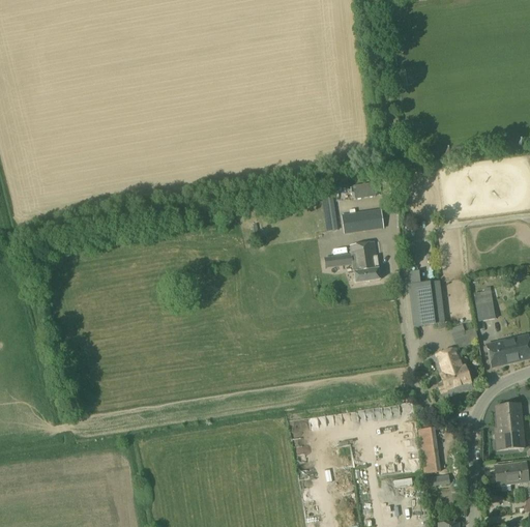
[(354,182),(355,196),(377,194),(376,180),(354,182)]
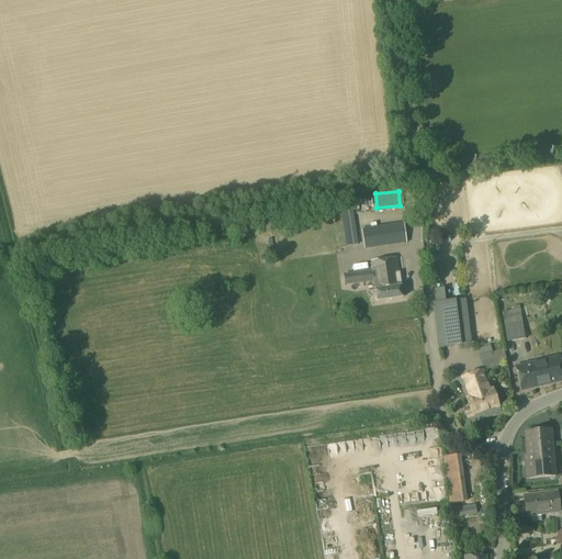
[(341,210),(344,230),(349,230),(350,243),(358,242),(353,213),(363,212),(362,207),(353,208),(353,209),(341,210)]
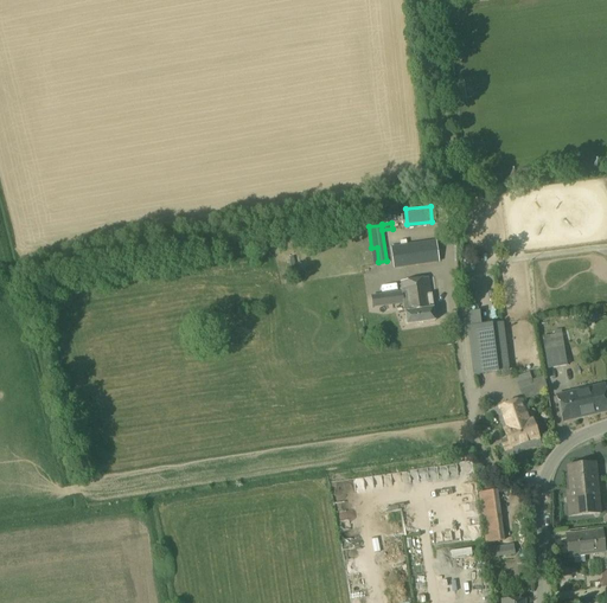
[(391,244),(394,267),(439,260),(435,237),(391,244)]
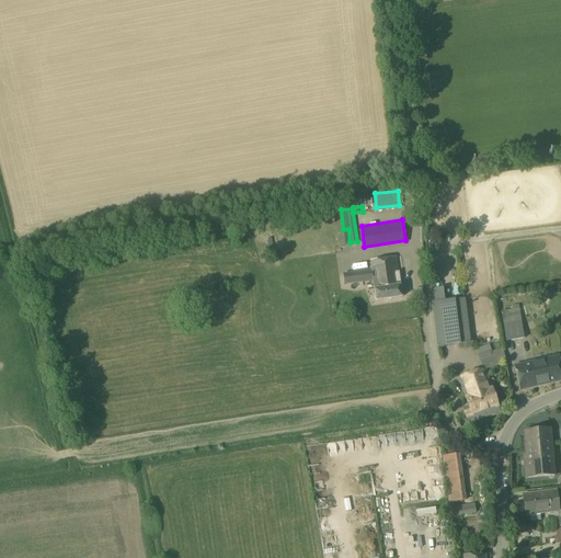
[(401,294),(400,283),(401,283),(399,270),(399,269),(397,254),(369,258),(370,266),(343,271),(344,282),(373,279),(373,284),(374,286),(375,286),(376,298),(401,294)]
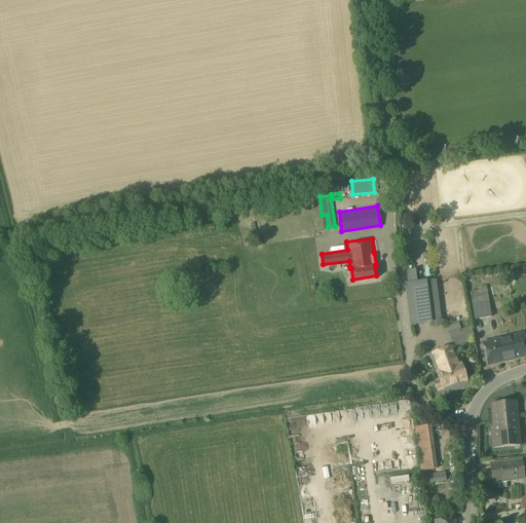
[(436,277),(425,278),(405,281),(410,323),(431,321),(441,320),(436,277)]
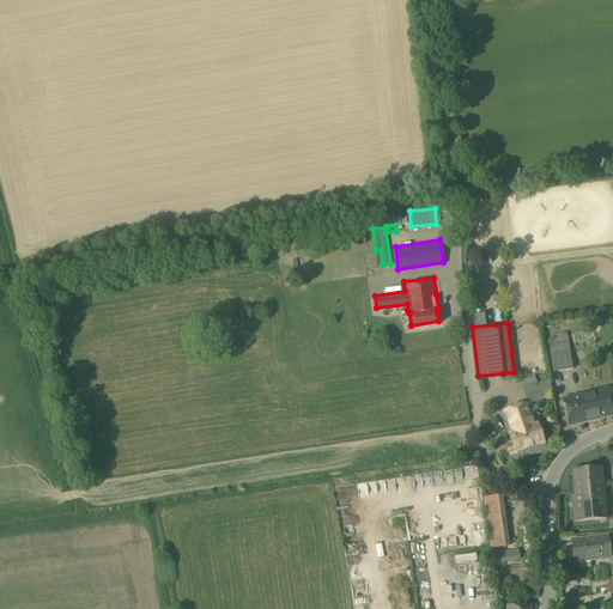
[(569,334),(547,336),(552,367),(575,365),(569,334)]
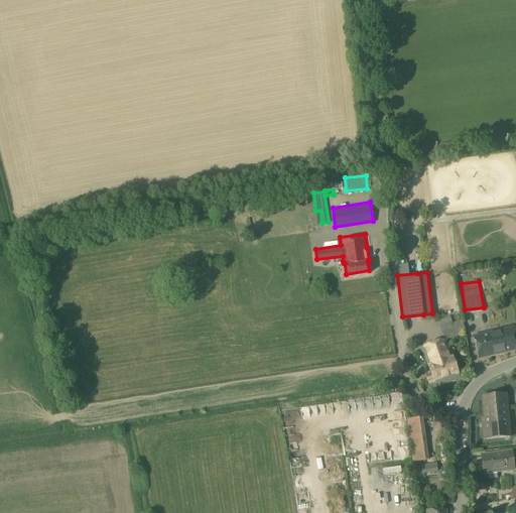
[(453,312),(438,316),(443,336),(458,331),(453,312)]
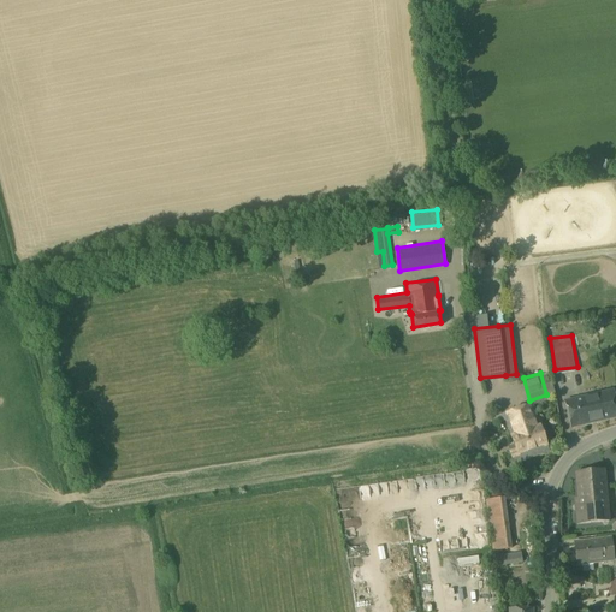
[(587,393),(564,398),(572,426),(593,421),(615,415),(615,399),(612,386),(587,393)]
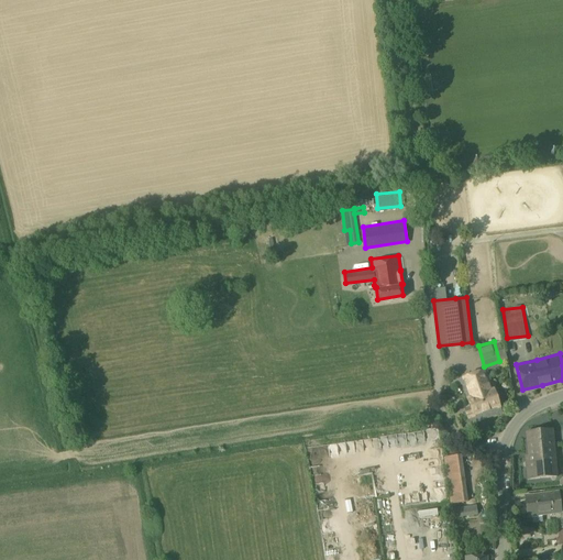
[(485,368),(451,380),(453,385),(463,382),(474,413),(488,407),(489,410),(499,407),(485,368)]
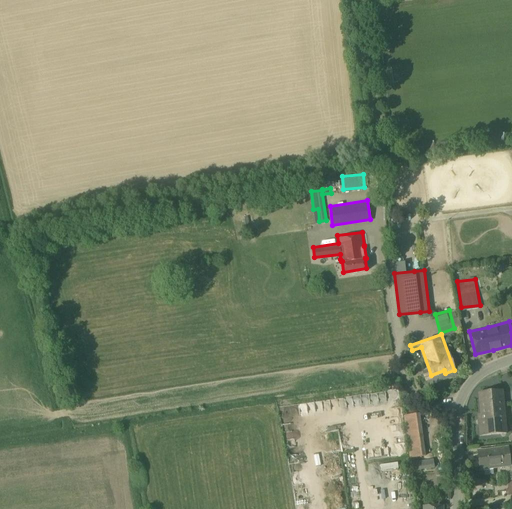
[(480,414),(505,412),(502,388),(478,391),(480,412),(480,414)]
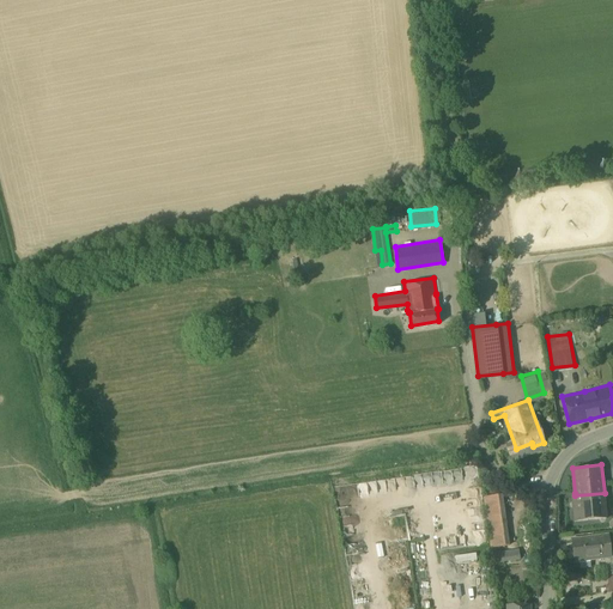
[(491,546),(509,542),(502,492),(483,494),(491,546)]
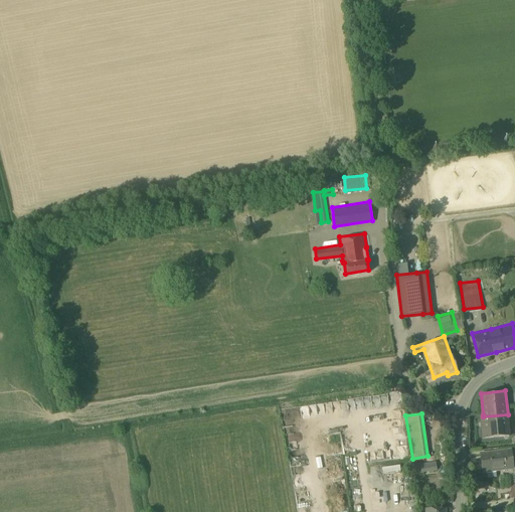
[(483,416),(483,414),(480,414),(482,437),(509,434),(508,414),(483,416)]
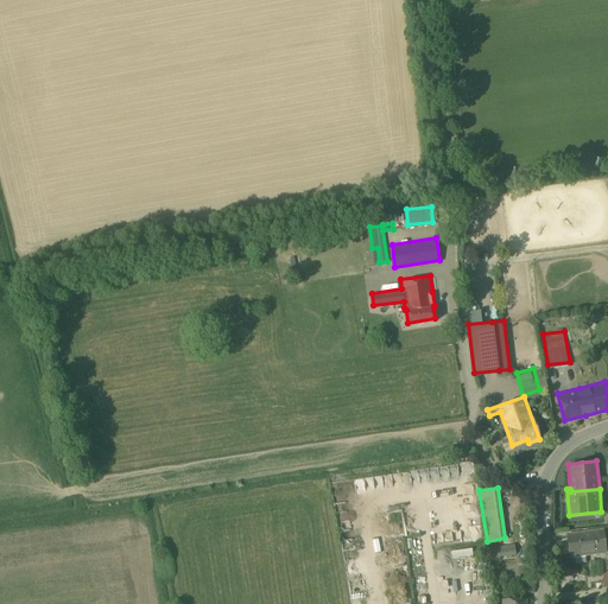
[(569,553),(606,550),(603,529),(567,533),(569,553)]
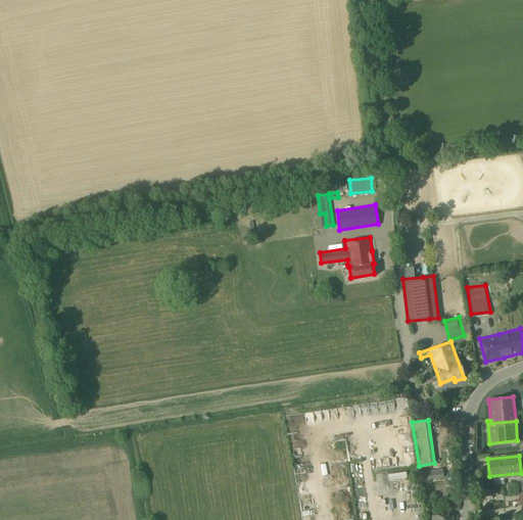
[(442,467),(420,470),(422,479),(443,476),(442,467)]
